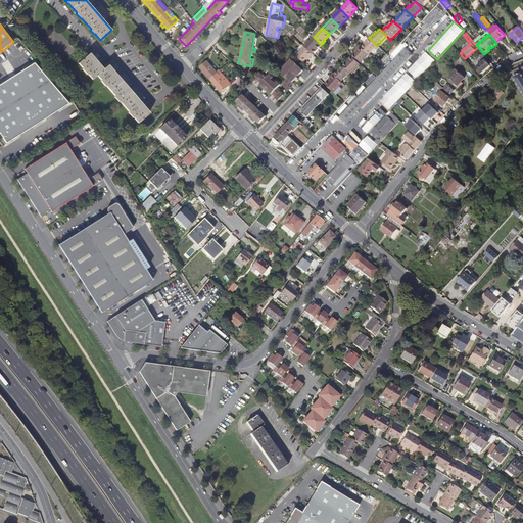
[(304,46),(313,54),(318,49),(321,45),(314,37),(304,46)]
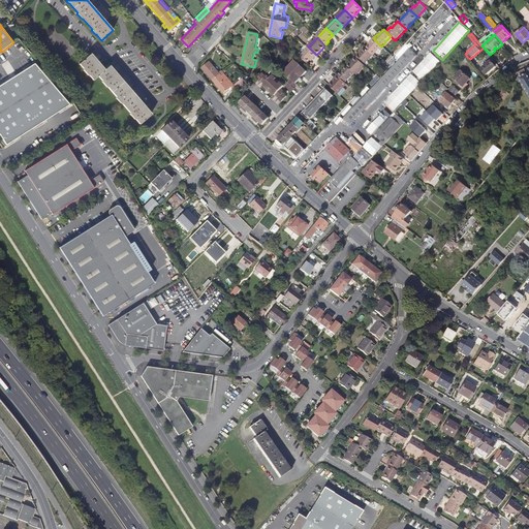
[(381,47),(373,38),(370,40),(371,41),(365,49),(373,56),(373,57),(382,47),(381,47)]
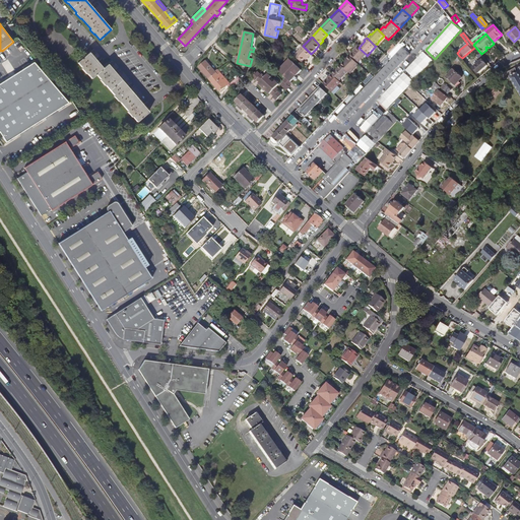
[(295,55),(301,62),(306,57),(307,58),(311,54),(303,46),(295,55)]
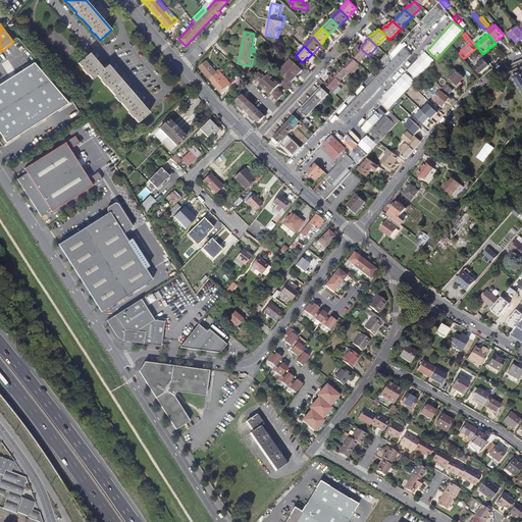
[(368,55),(360,48),(359,47),(355,51),(351,56),(359,64),(368,55)]
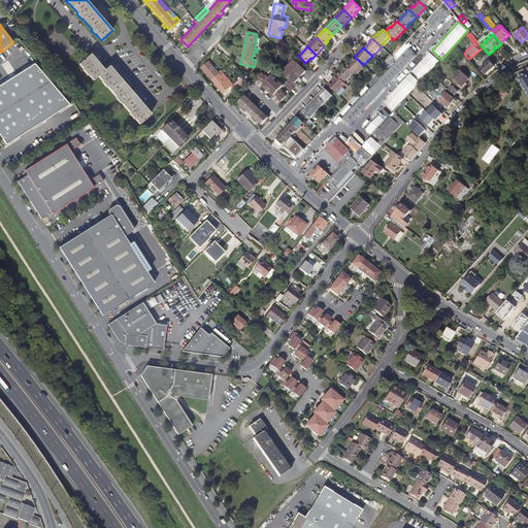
[(409,50),(343,119),(350,125),(416,56),(409,50)]
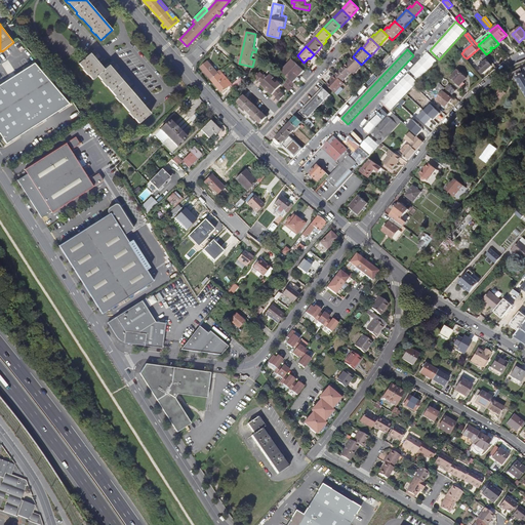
[(428,51),(410,71),(419,79),(438,61),(428,51)]
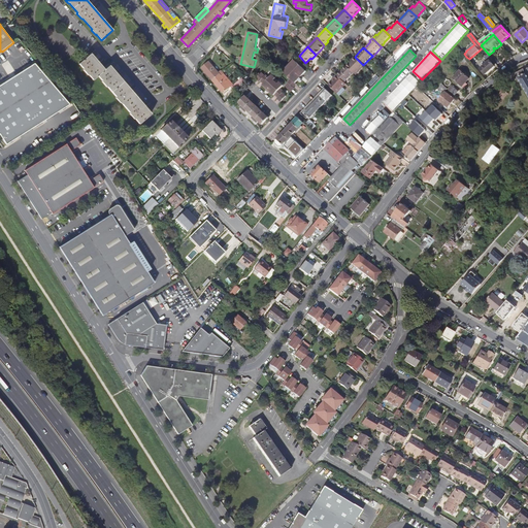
[(91,54),(79,63),(84,69),(83,69),(88,75),(89,74),(93,80),(98,75),(102,80),(101,81),(106,87),(107,87),(117,97),(116,97),(121,103),(122,103),(130,112),(129,113),(134,120),(135,119),(139,124),(152,113),(109,65),(105,69),(91,54)]
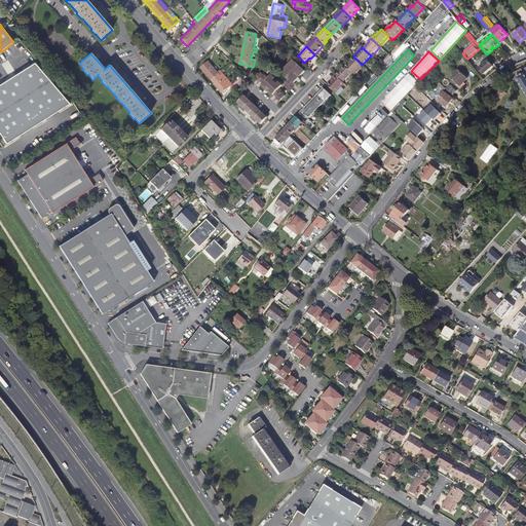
[(354,76),(364,67),(362,65),(353,57),(344,66),(352,74),(354,76)]
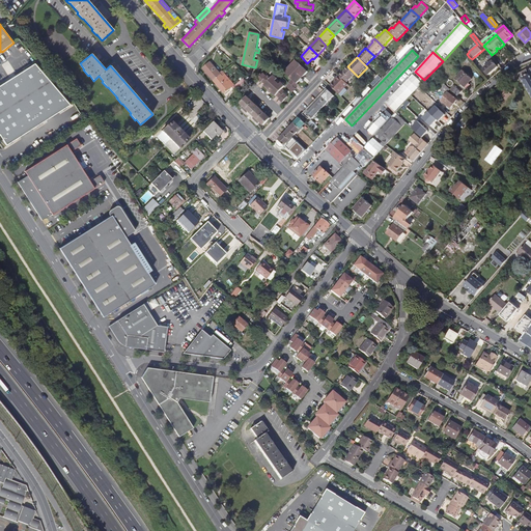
[(498,66),(499,65),(495,59),(483,70),(488,76),(498,67),(498,66)]
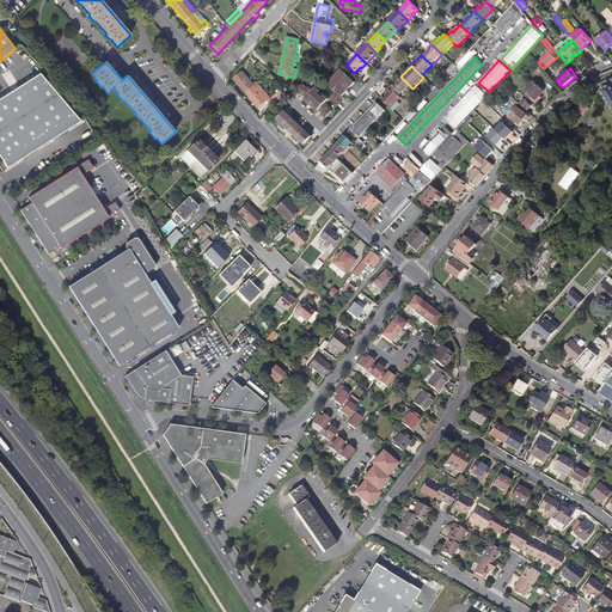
[(337,73),(329,83),(337,91),(334,96),(335,97),(331,101),(337,106),(341,102),(344,98),(343,97),(346,93),(347,95),(347,96),(348,95),(349,95),(349,93),(349,92),(348,91),(355,83),(343,71),(338,75),(337,73)]
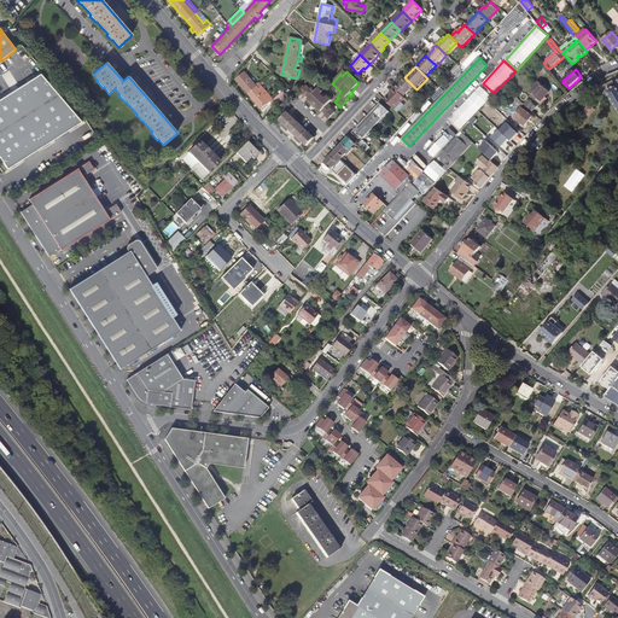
[(262,109),(270,101),(260,88),(262,86),(258,82),(256,85),(245,73),(237,80),(262,109)]
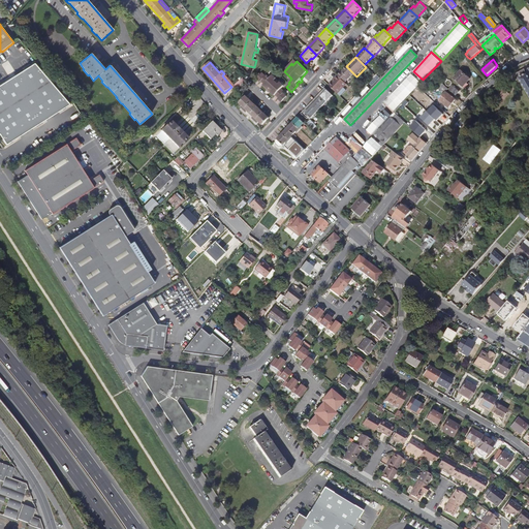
[(0,134),(7,146),(70,104),(35,63),(0,85),(0,134)]
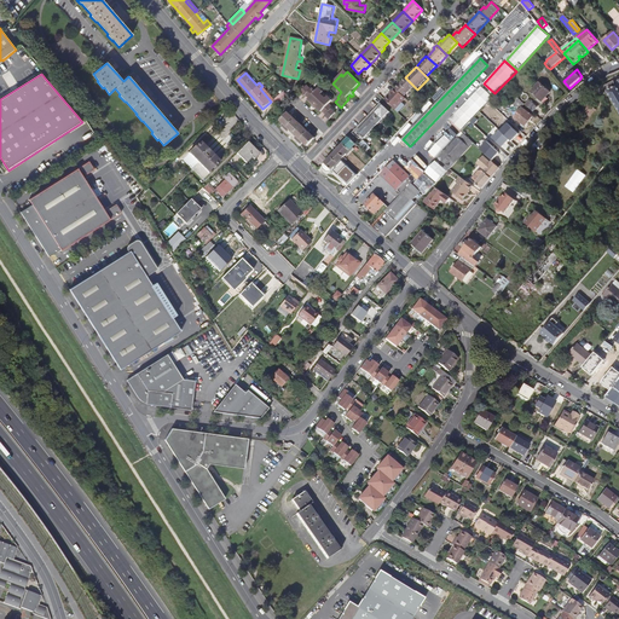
[(405,77),(394,88),(404,98),(411,91),(415,87),(405,77)]
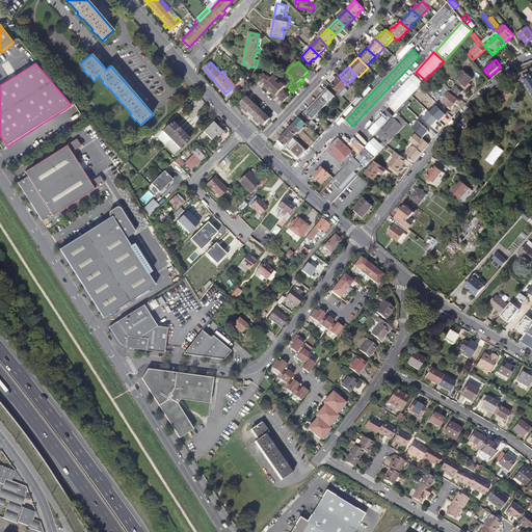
[(523,79),(531,95),(531,70),(526,73),(527,76),(523,79)]
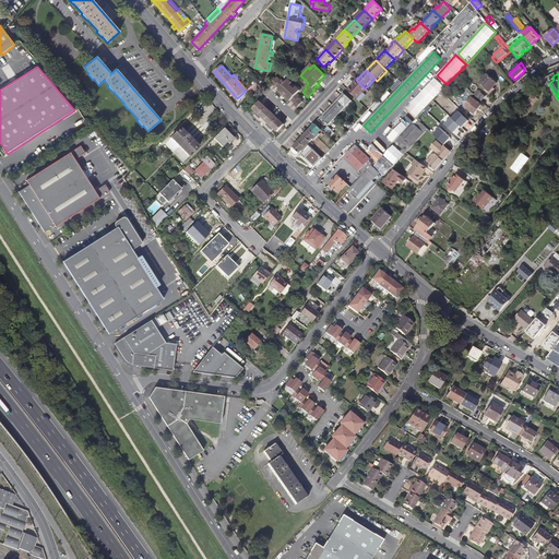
[(487,74),(479,83),(490,92),(498,83),(487,74)]
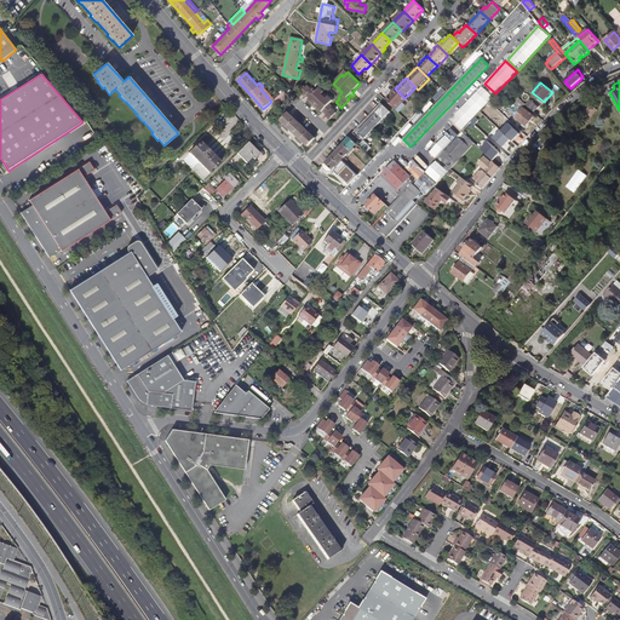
[(308,86),(300,93),(305,97),(306,96),(310,99),(309,99),(313,104),(317,109),(322,113),(322,112),(326,115),(325,116),(329,120),(337,113),(332,109),(333,108),(329,104),(333,101),(329,97),(327,99),(322,95),(325,92),(320,89),(316,92),(313,89),(311,90),(308,86)]
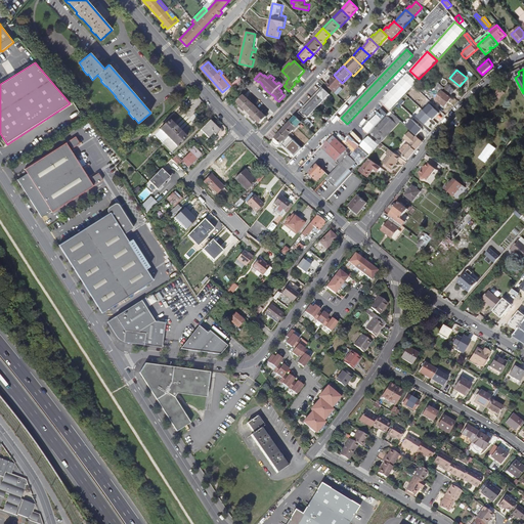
[(325,84),(335,93),(343,84),(342,83),(334,75),(325,84)]
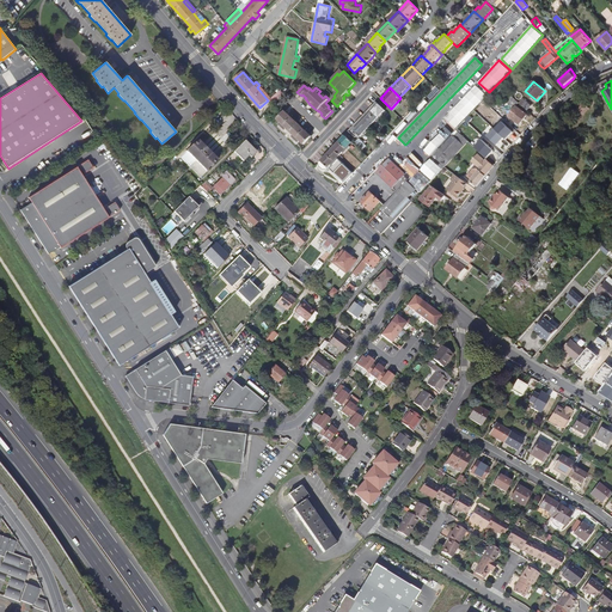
[(268,101),(273,106),(281,98),(277,93),(268,101)]
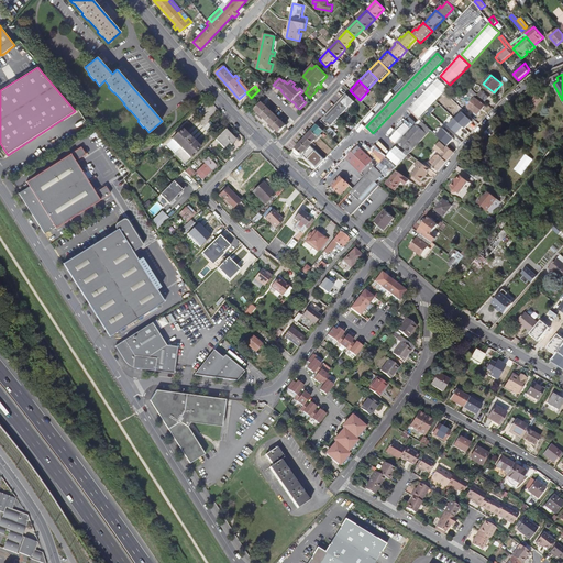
[(471,88),(466,92),(474,100),(468,107),(478,114),(485,106),(475,98),(477,95),(471,88)]
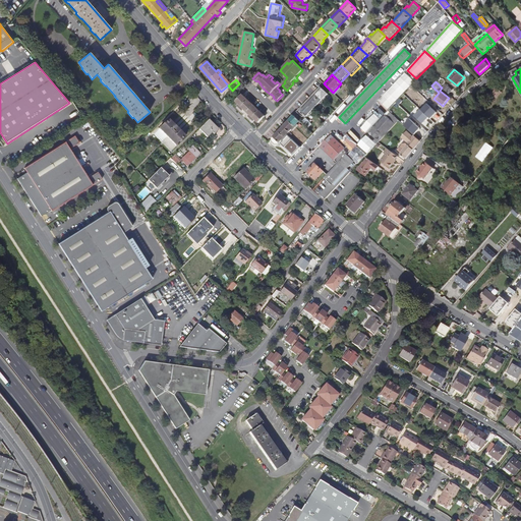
[(446,83),(442,88),(449,95),(453,91),(446,83)]
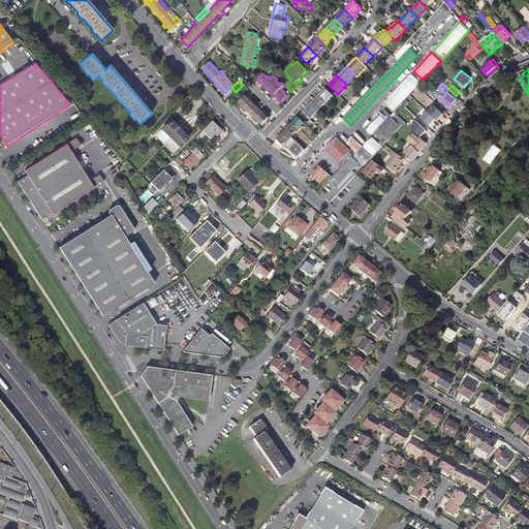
[(319,98),(328,91),(325,89),(317,96),(319,98)]
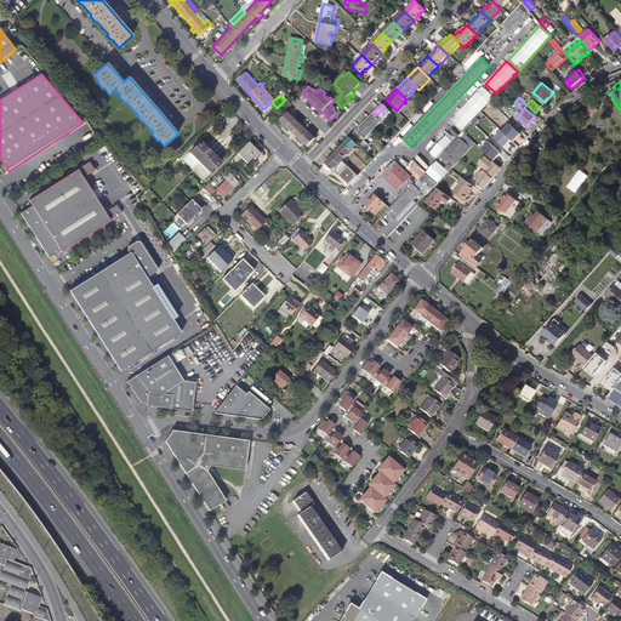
[(368,124),(359,132),(366,140),(391,113),(385,107),(375,115),(372,113),(365,121),(368,124)]
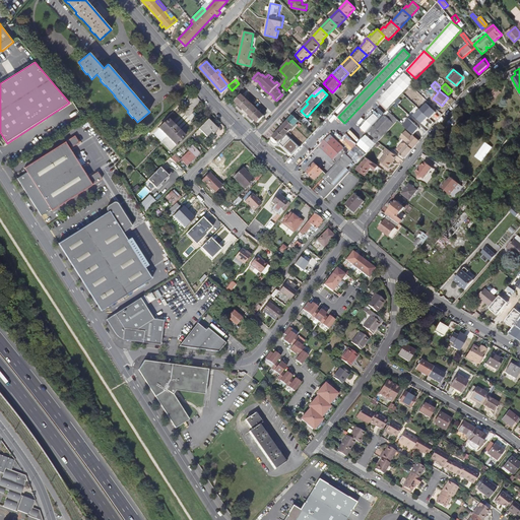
[(239,105),(238,106),(241,108),(244,111),(245,110),(250,115),(249,116),(255,122),(256,120),(259,123),(265,116),(243,94),(237,102),(239,105)]
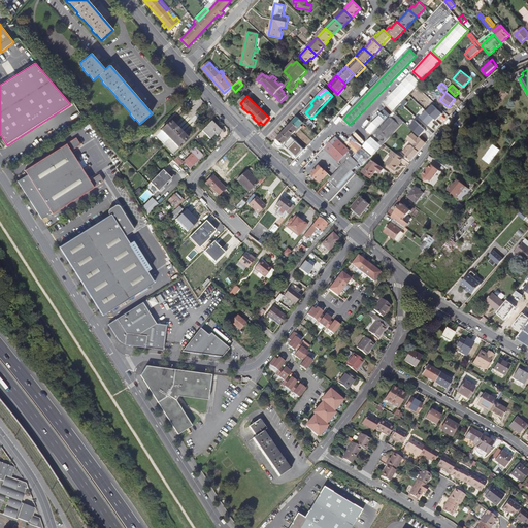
[(303,110),(305,112),(312,105),(310,103),(303,110)]
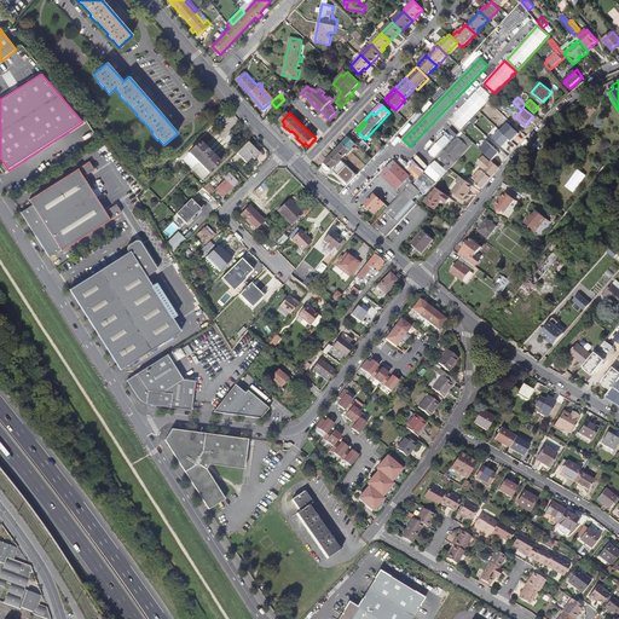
[(434,142),(444,150),(462,131),(461,131),(464,128),(461,126),(458,128),(452,122),(434,142)]
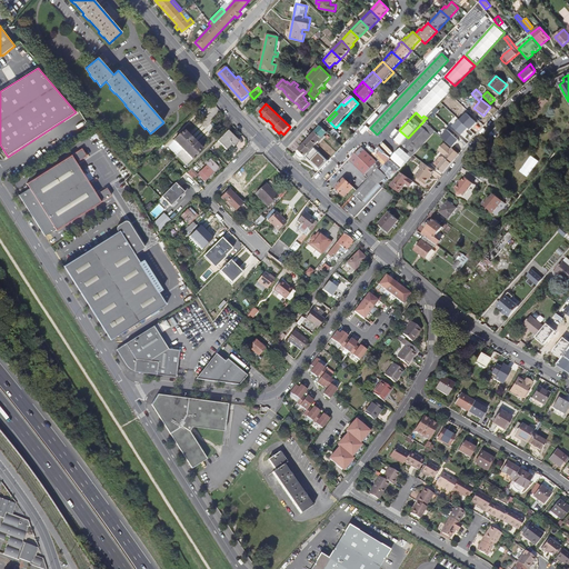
[(453,127),(462,135),(469,128),(460,120),(453,127)]
